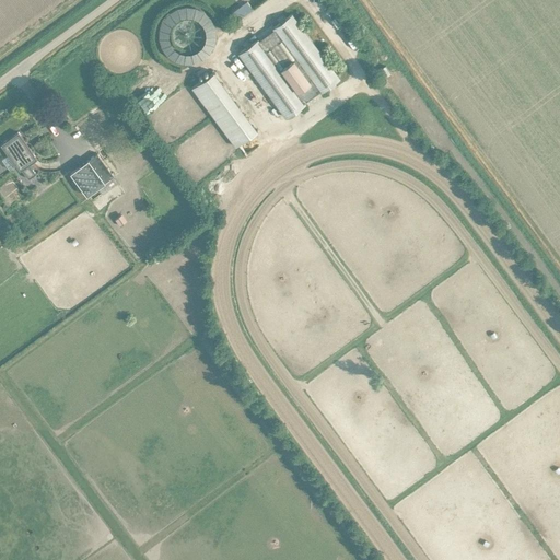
[(322,15),(327,12),(322,1),(316,4),(322,15)]
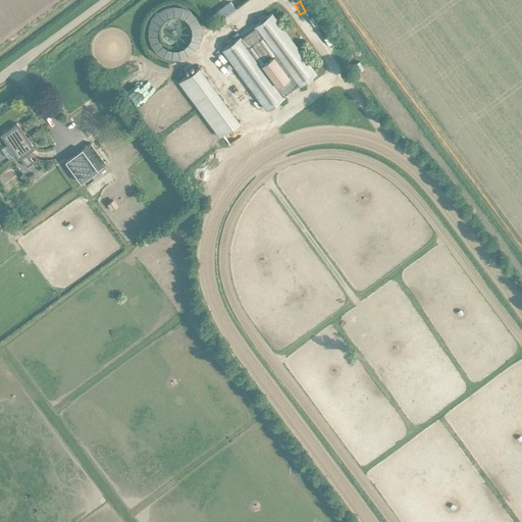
[(316,74),(271,14),(255,27),(256,28),(241,39),(240,38),(222,50),(267,110),(284,98),(283,96),(298,86),(299,87),(316,74)]
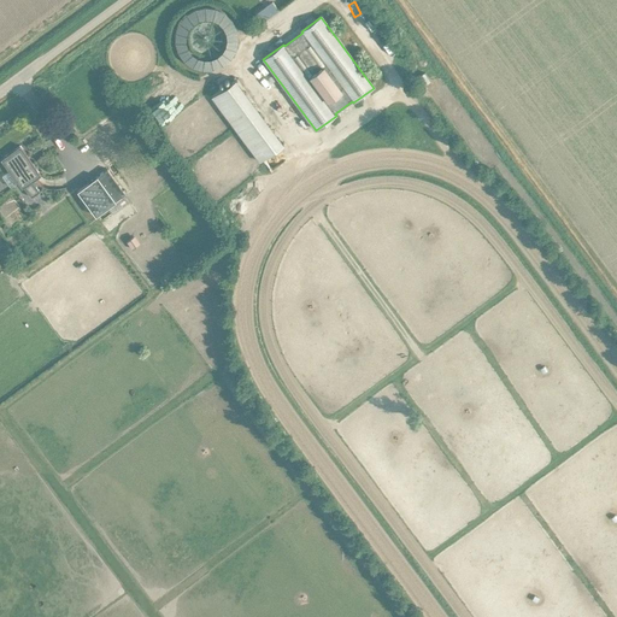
[(368,21),(363,24),(372,43),(378,40),(368,21)]
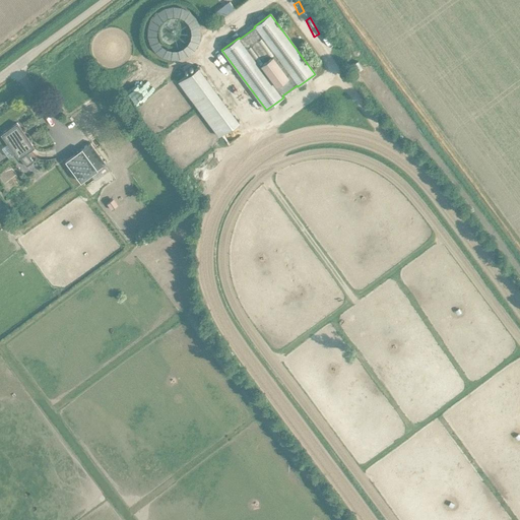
[(178,81),(218,136),(239,122),(198,67),(178,81)]
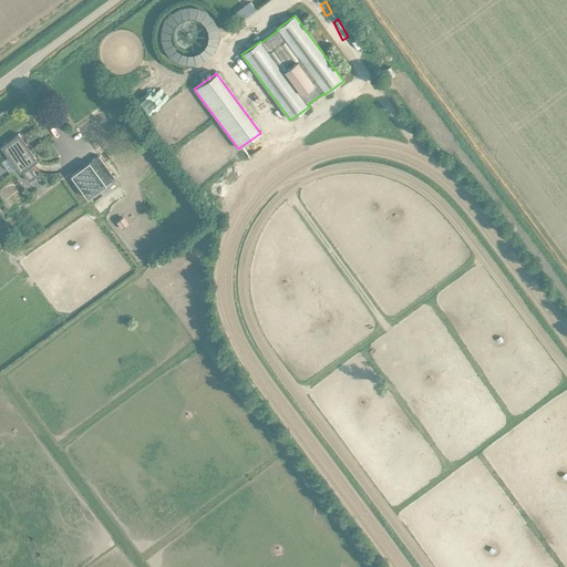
[(129,99),(134,110),(171,89),(167,83),(146,95),(144,90),(129,99)]
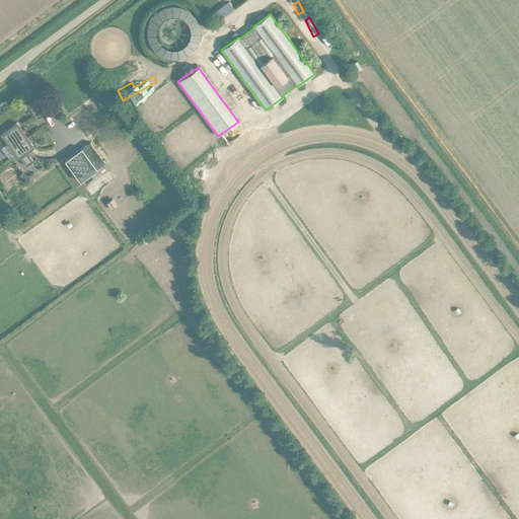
[(23,132),(16,123),(0,135),(7,144),(8,143),(11,148),(10,148),(18,158),(19,157),(26,166),(33,160),(26,152),(34,146),(27,137),(25,138),(21,133),(23,132)]
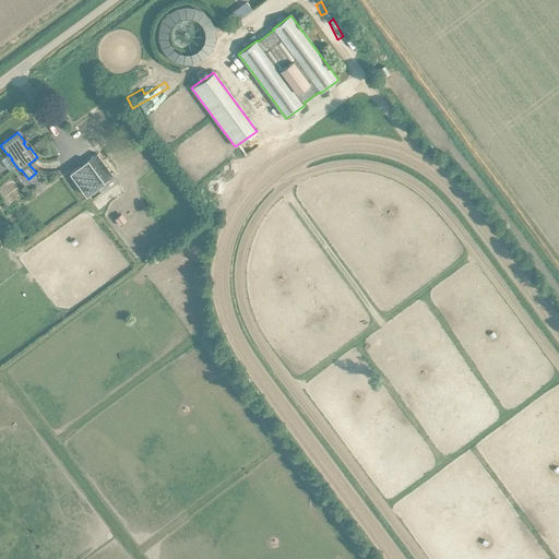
[(96,153),(70,173),(86,195),(96,188),(102,195),(119,183),(96,153)]
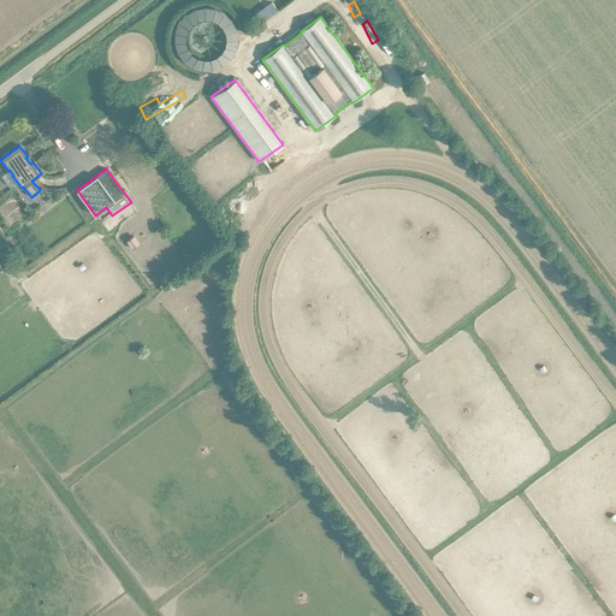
[(117,234),(122,241),(130,236),(125,227),(117,234)]
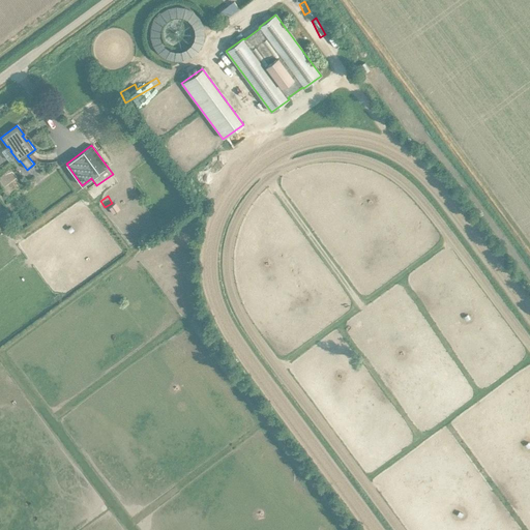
[(157,223),(163,229),(168,225),(162,218),(157,223)]
